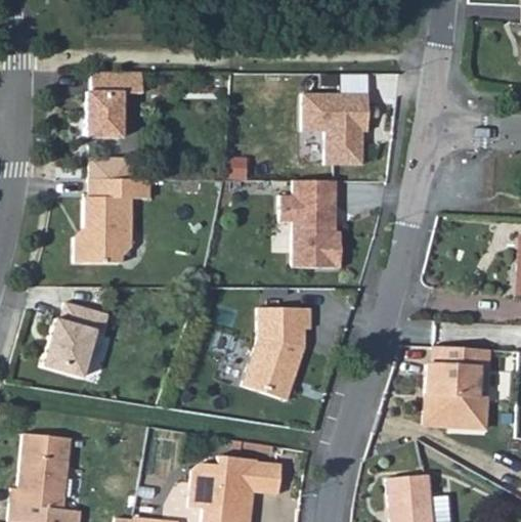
[(87,91),(87,138),(123,138),(123,92),(143,93),(143,72),(92,72),(92,92),(87,91)]
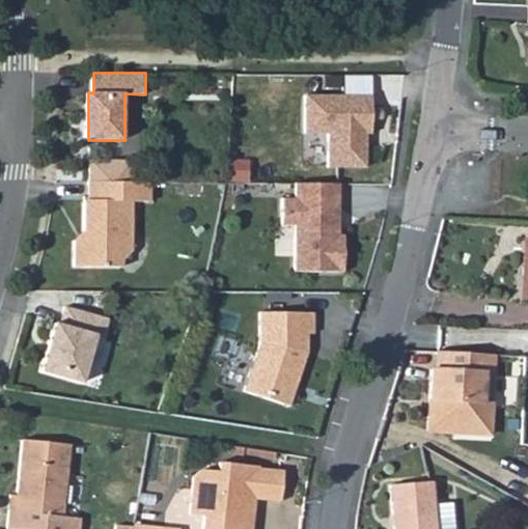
[(369,165),(369,142),(369,132),(374,132),(376,93),(309,93),(308,131),(332,132),(332,165),(369,165)]
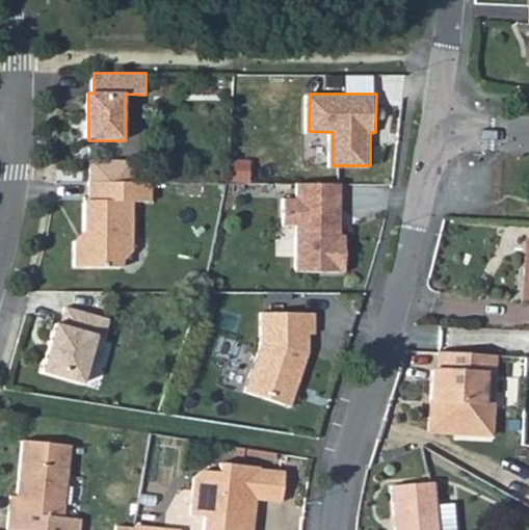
[(91,160),(91,181),(134,182),(134,161),(91,160)]
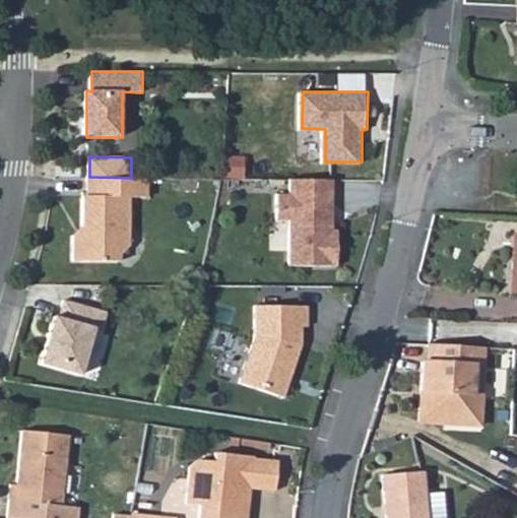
[(149,197),(149,178),(131,178),(89,177),(88,177),(88,195),(84,195),(83,225),(74,235),(74,260),(121,261),(122,254),(131,245),(131,196),(149,197)]
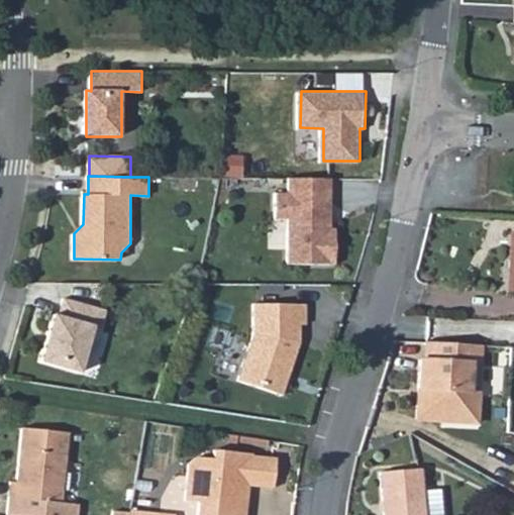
[(291,262),(338,263),(338,226),(333,226),(329,227),(329,221),(333,217),(333,177),(291,176),(291,191),(278,191),(278,216),(291,216),(291,262)]
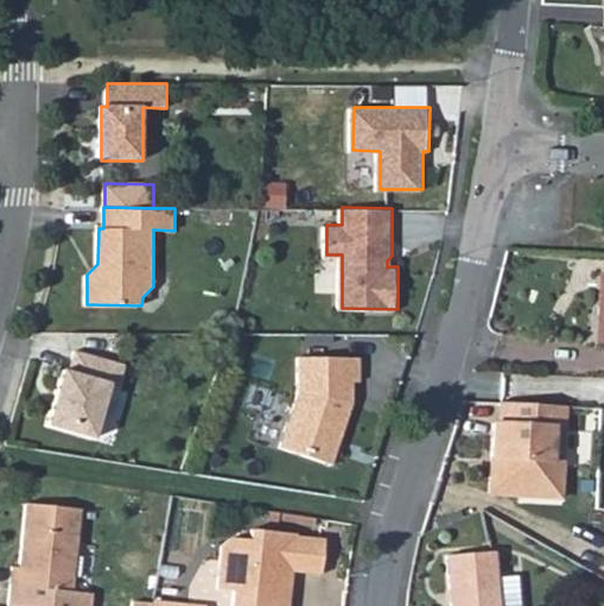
[(49,424),(95,437),(110,384),(120,386),(126,364),(76,349),(70,371),(64,370),(49,424)]
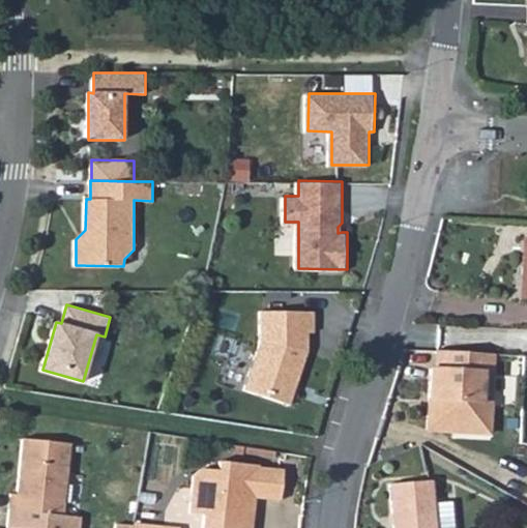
[(246,389),(287,402),(294,380),(298,381),(309,349),(309,330),(315,330),(315,311),(261,310),(261,343),(246,389)]
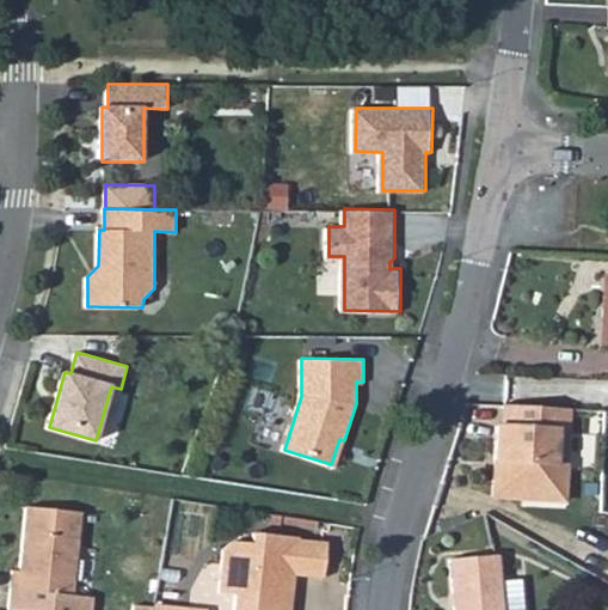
[(257,383),(250,408),(284,419),(292,394),(257,383)]
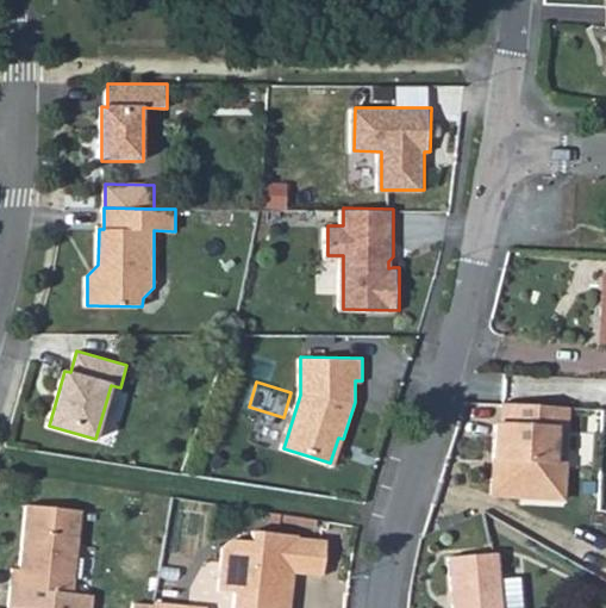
[(518,401),(501,399),(500,421),(517,422),(518,401)]
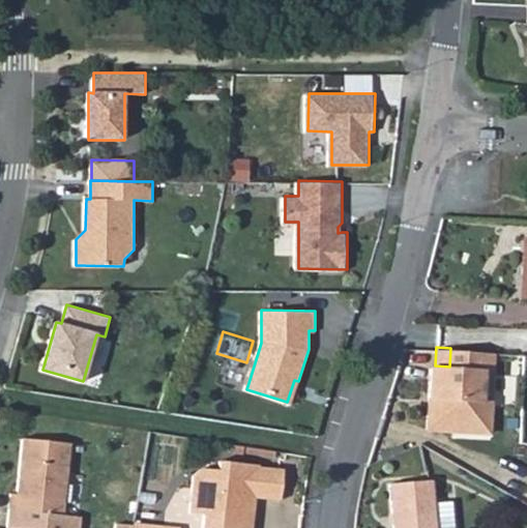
[(493,351),(450,348),(449,367),(435,365),(430,365),(429,396),(437,396),(436,404),(433,407),(432,428),(489,431),(491,399),(480,398),(482,370),(492,371),(493,351)]
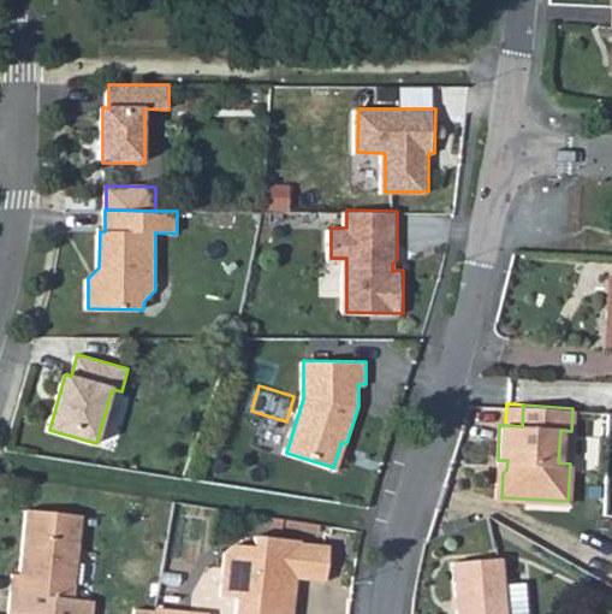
[(333,467),(339,470),(346,443),(342,442),(333,467)]
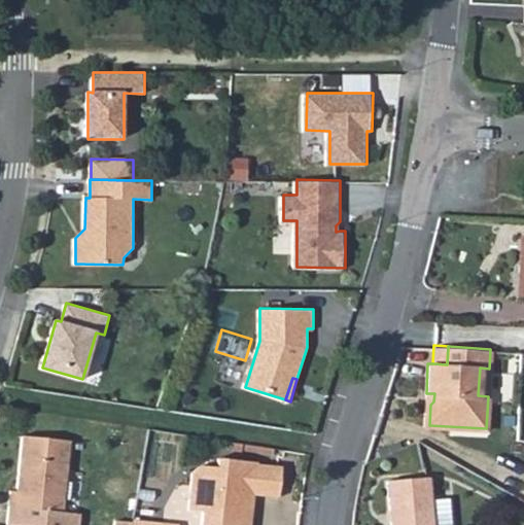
[(434,393),(426,393),(424,423),(429,425),(430,405),(433,401),(434,393)]
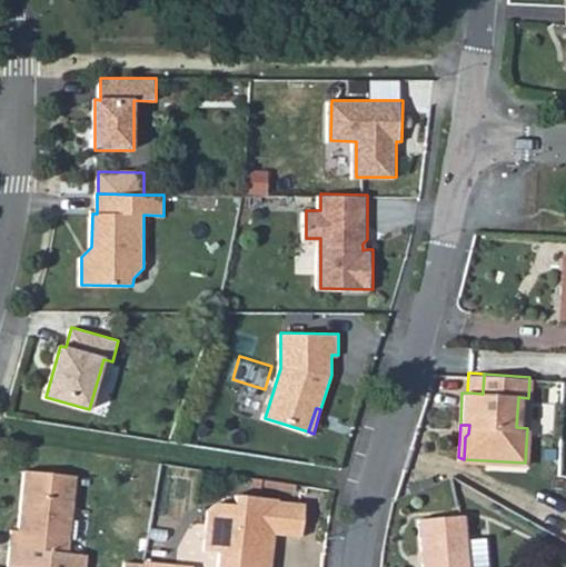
[(12,529),(8,566),(86,566),(87,555),(69,554),(77,476),(26,470),(19,530),(12,529)]
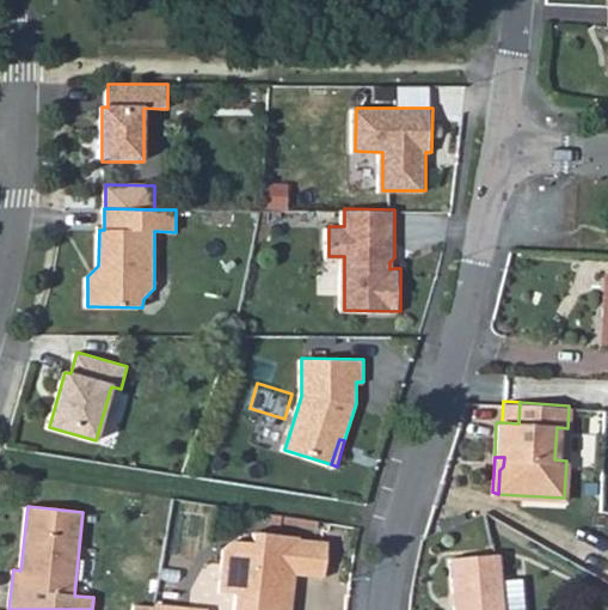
[(240,595),(238,609),(295,609),(296,597),(299,575),(329,578),(332,543),(302,541),(302,538),(258,534),(257,543),(238,542),(228,549),(223,593),(240,595)]
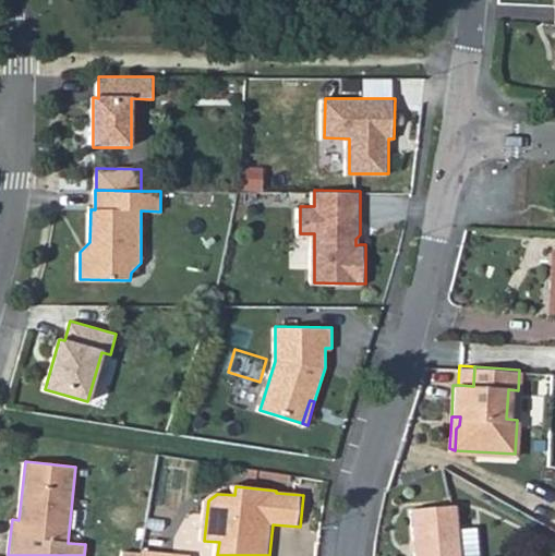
[(461,555),(459,526),(457,505),(414,509),(418,555),(461,555)]
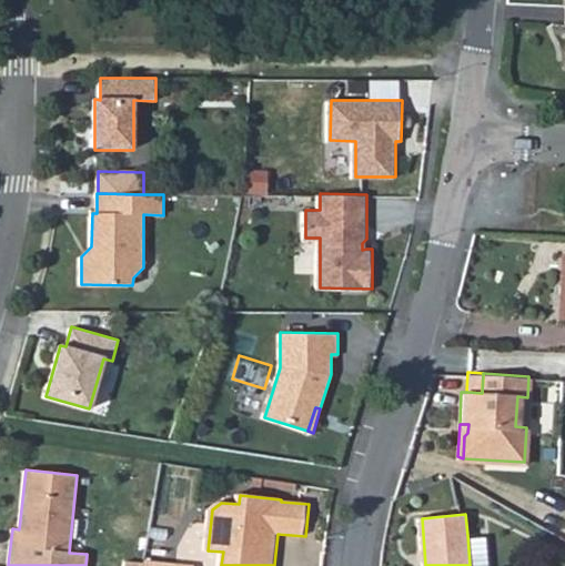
[(470,565),(487,565),(483,534),(467,535),(470,565)]
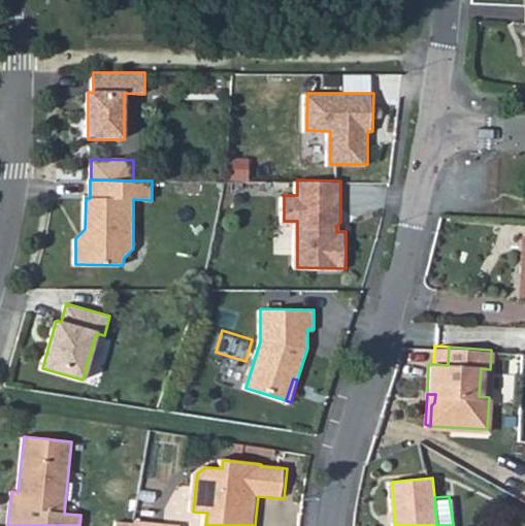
All buildings are outlined.
